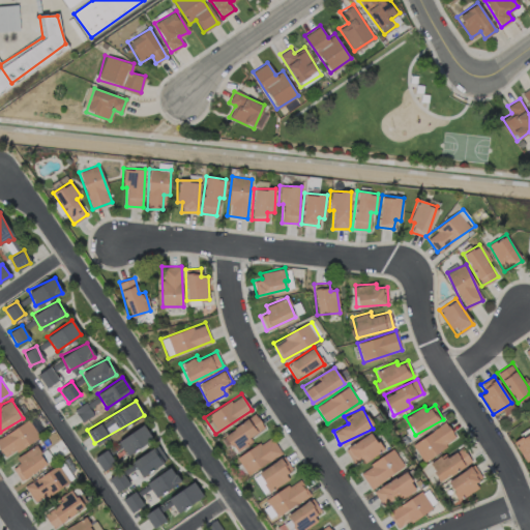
[(249,437),(264,428),(255,414),(219,437),(226,447),(231,444),(236,452),(253,441),(249,437)]
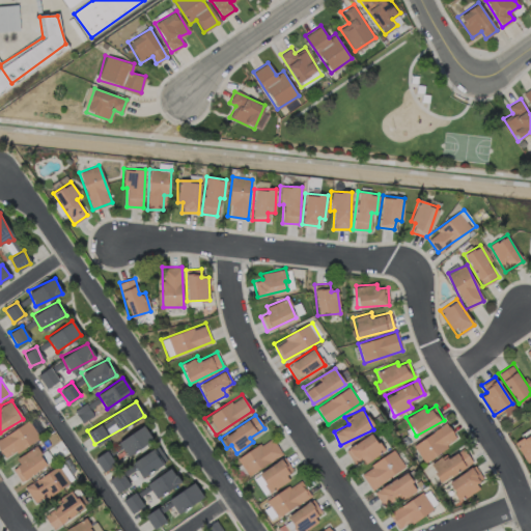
[(38,440),(29,421),(0,436),(0,450),(3,457),(38,440)]
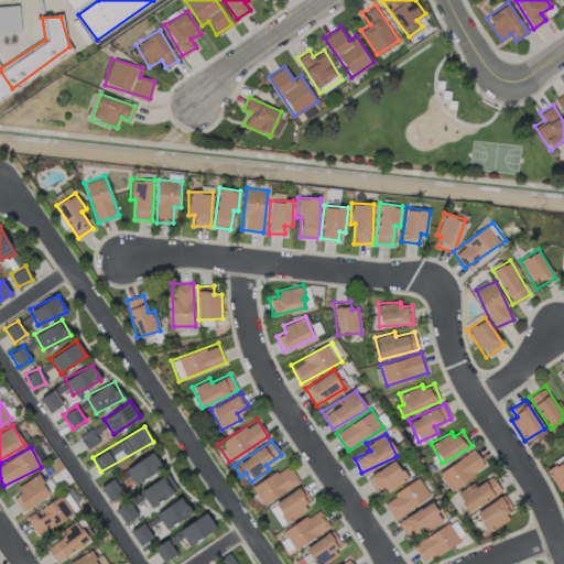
[(438,469),(447,488),(485,469),(476,451),(438,469)]
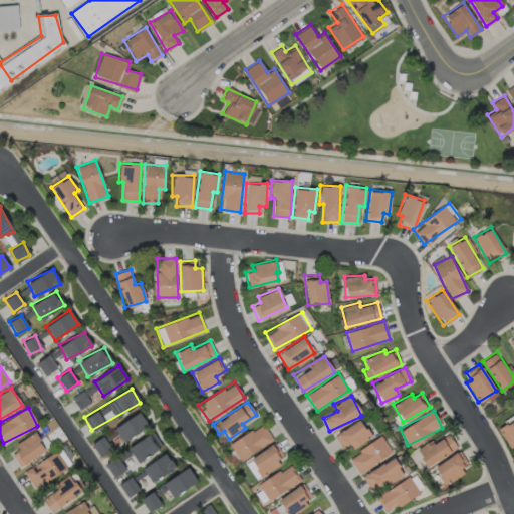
[(113,428),(122,441),(148,425),(139,412),(113,428)]
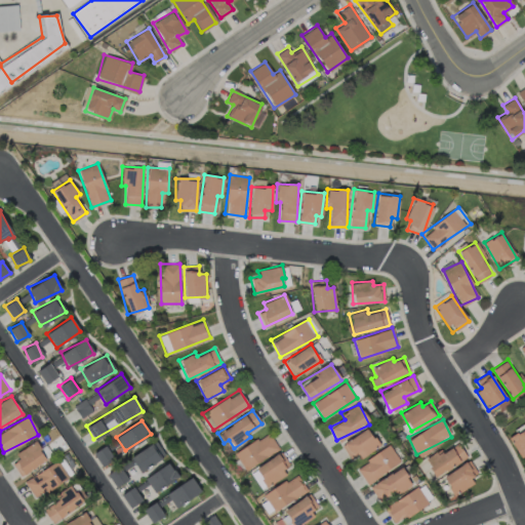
[(524,460),(524,427),(510,437),(524,460)]
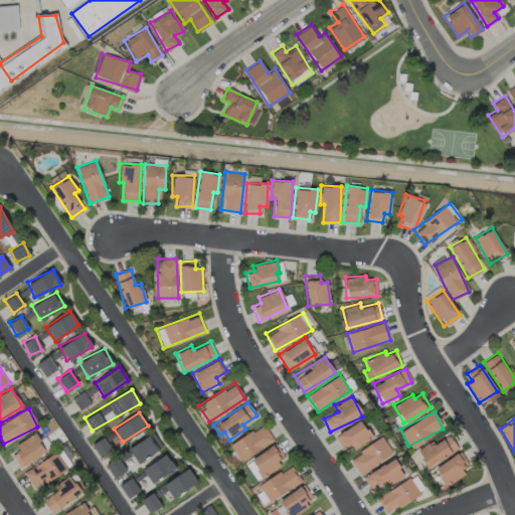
[(343,450),(353,444),(355,448),(372,437),(360,419),(334,436),(343,450)]
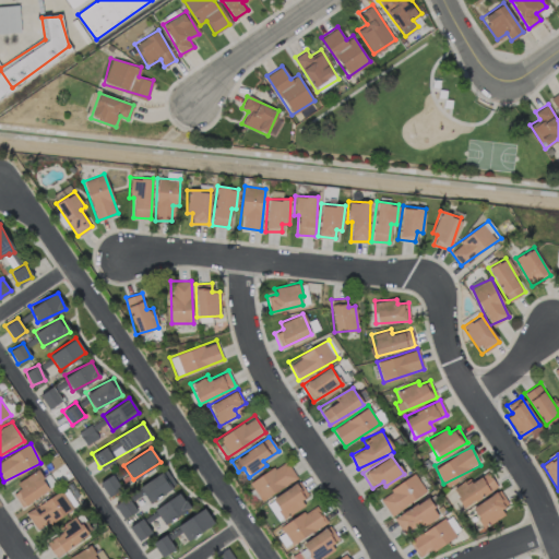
[(249,483),(261,501),(296,477),(285,460),(249,483)]
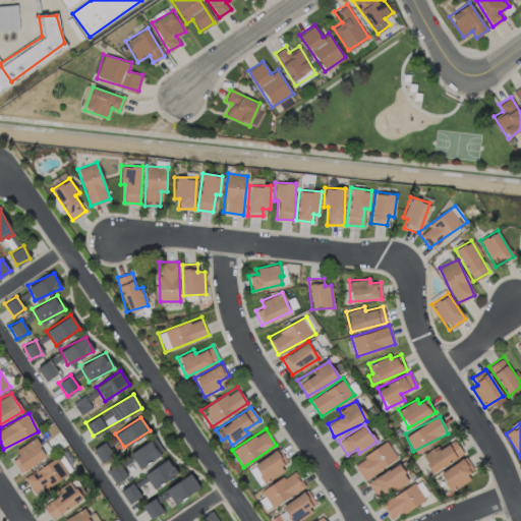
[(432,473),(462,453),(452,437),(422,458),(432,473)]
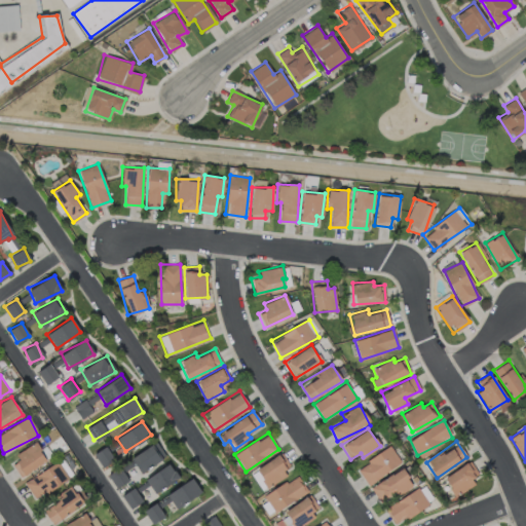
[(165,457),(156,442),(130,456),(140,472),(165,457)]
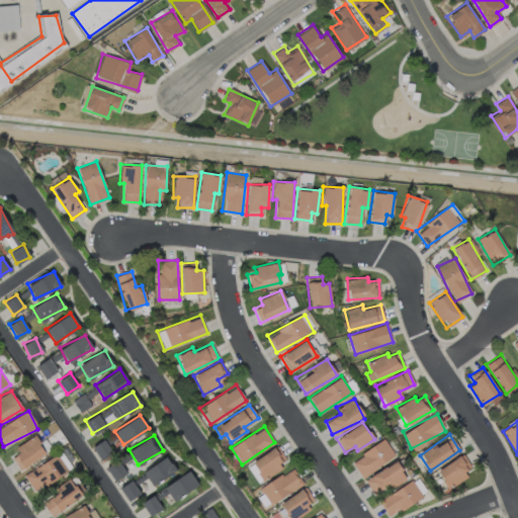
[(9,453),(19,469),(49,451),(44,444),(41,445),(35,436),(9,453)]
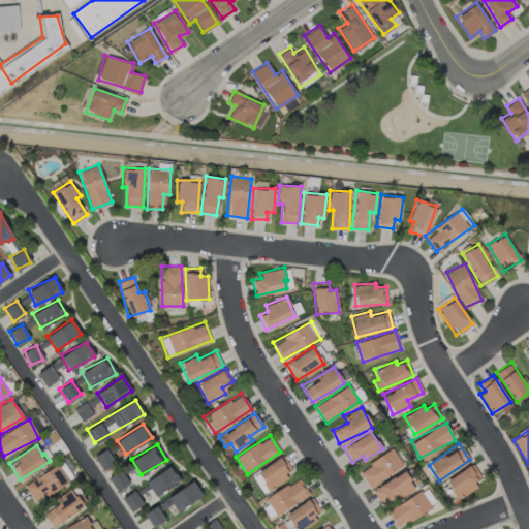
[(115,462),(105,448),(94,456),(103,470),(115,462)]
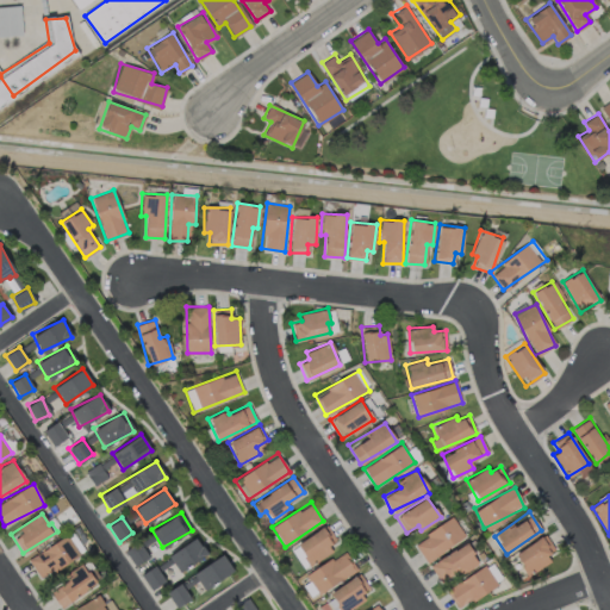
[(465,539),(454,518),(414,541),(424,560),(465,539)]
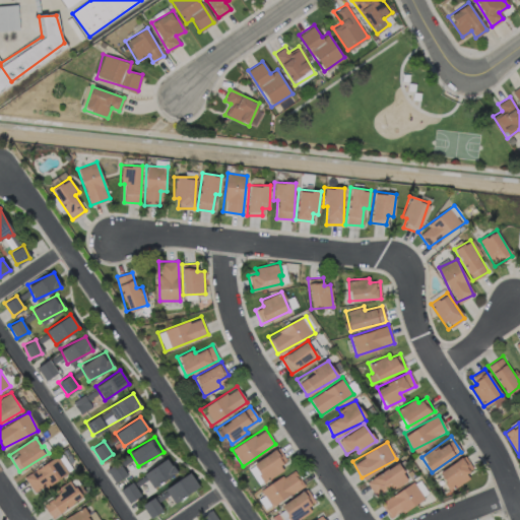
[(263,482),(283,469),(279,464),(286,460),(277,447),(251,465),(263,482)]
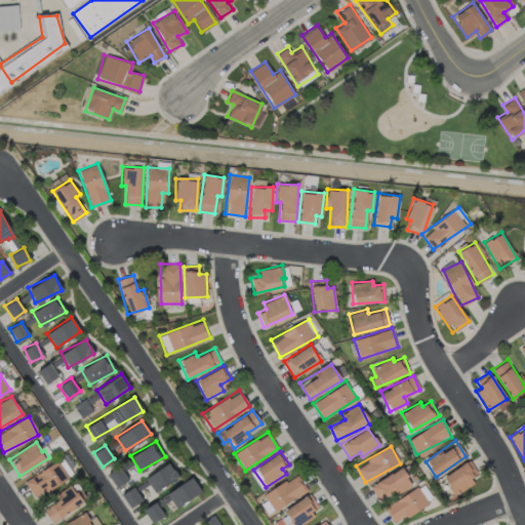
[(24,481),(35,498),(69,477),(57,459),(24,481)]
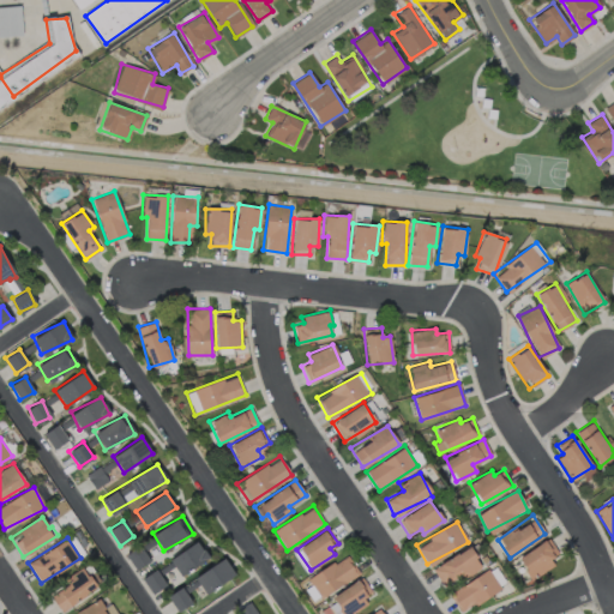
[(549,559),(558,553),(548,537),(517,558),(531,579),(554,565),(549,559)]
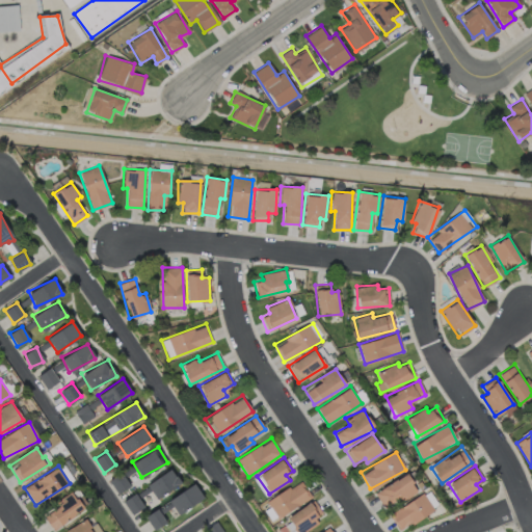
[(180,486),(174,471),(147,480),(153,497),(180,486)]
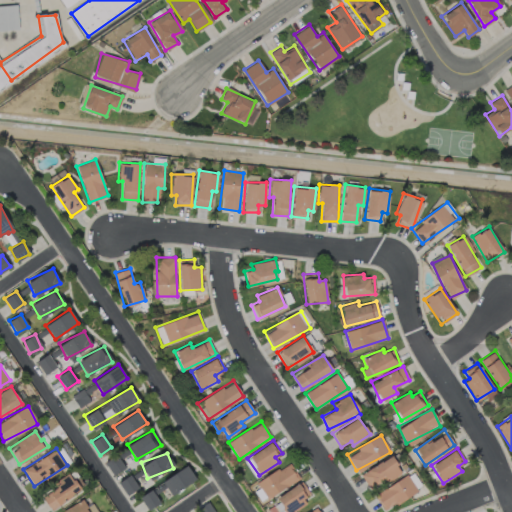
[(105,462),(112,475),(123,468),(116,455),(105,462)]
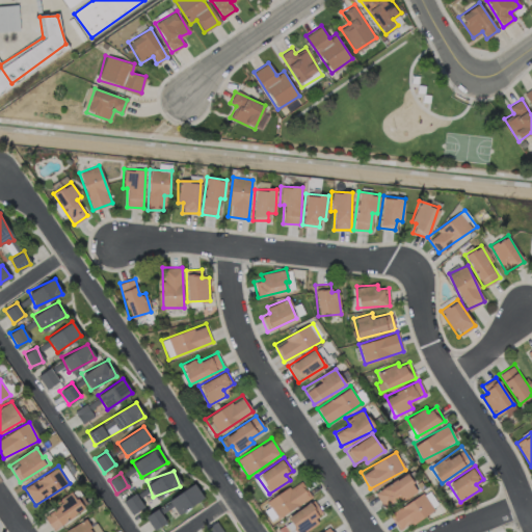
[(374,493),(383,507),(399,498),(401,501),(418,490),(406,473),(374,493)]
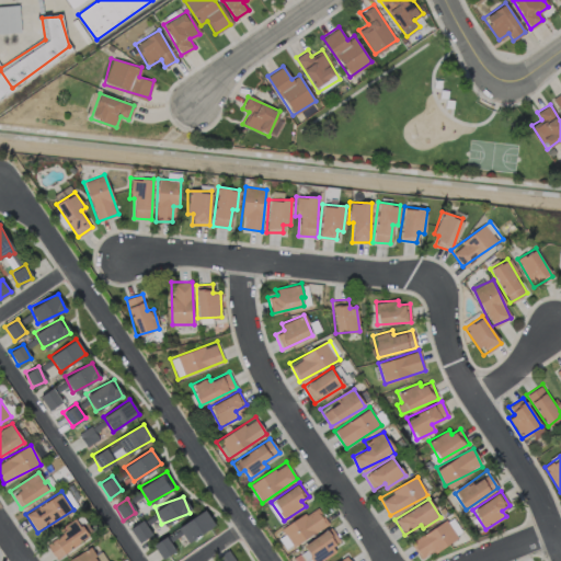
[(328,524),(316,505),(281,529),(293,547),(328,524)]
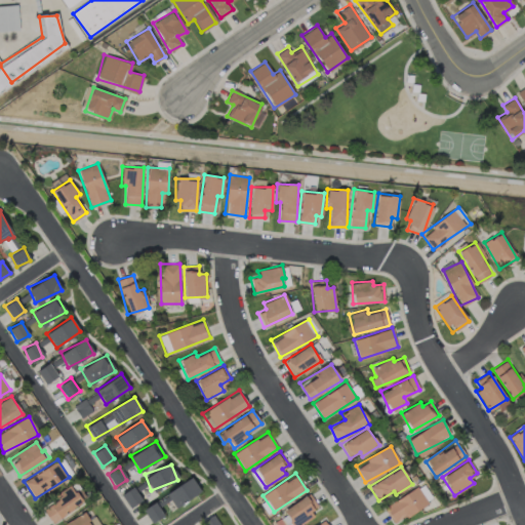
[(176,508),(201,491),(191,477),(166,493),(176,508)]
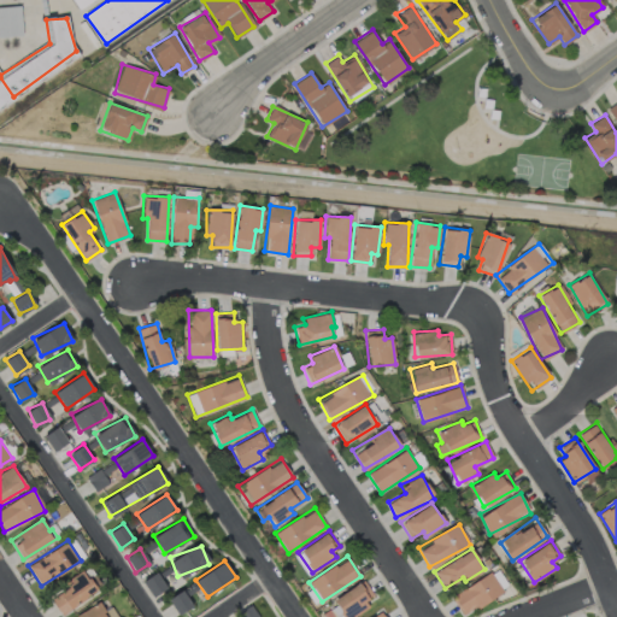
[(98,591),(86,571),(48,594),(60,613),(98,591)]
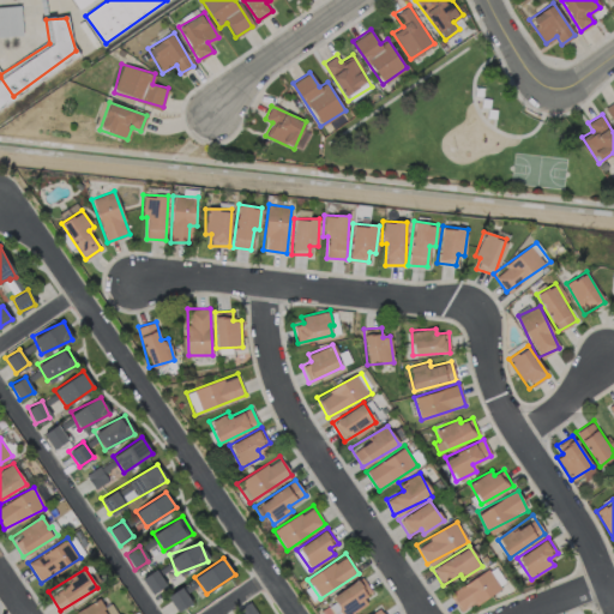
[(142,578),(151,594),(167,584),(156,569),(142,578)]
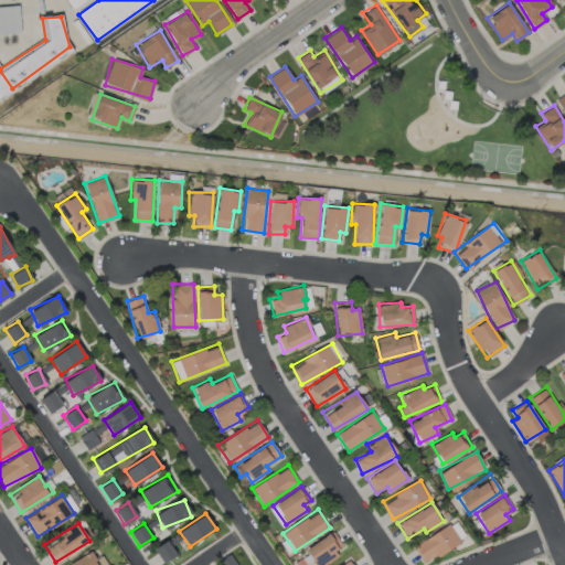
[(460,540),(448,523),(413,546),(425,564),(460,540)]
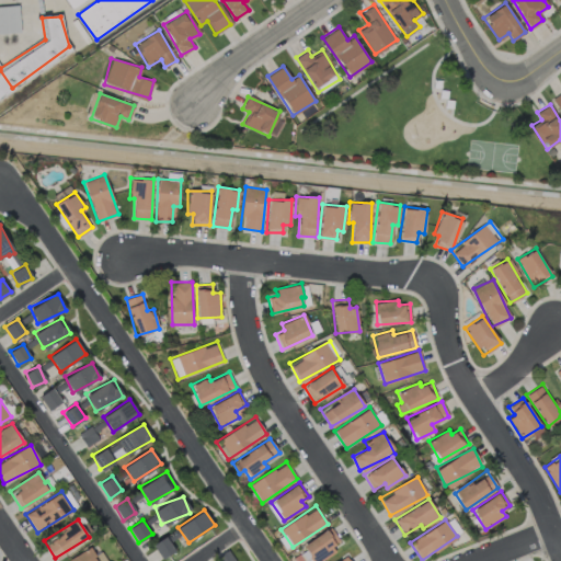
[(311,560),(313,560),(342,546),(331,527),(302,544),(311,560)]
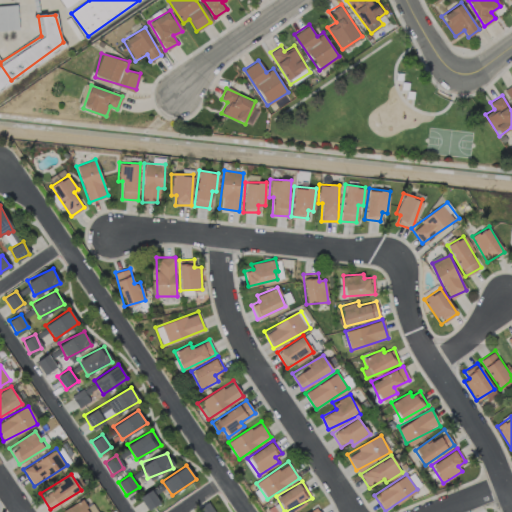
[(160,503),(152,489),(139,496),(147,510),(160,503)]
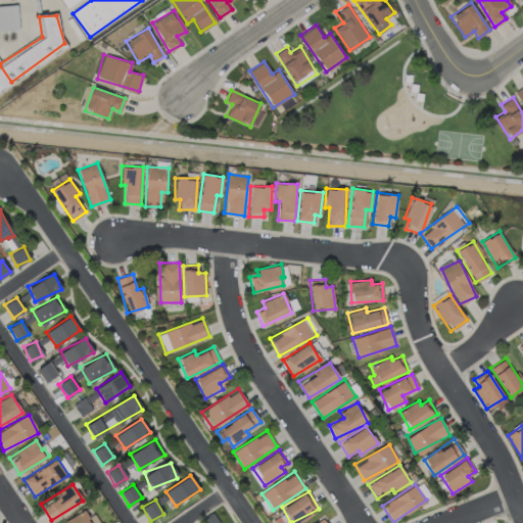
[(88,517),(85,510),(63,520),(64,522),(98,522),(95,514),(88,517)]
